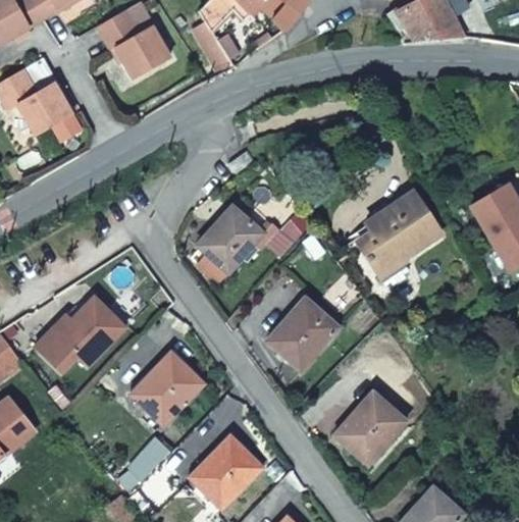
[(27,28),(45,17),(35,0),(17,0),(0,0),(0,42),(1,44),(15,35),(27,28)]
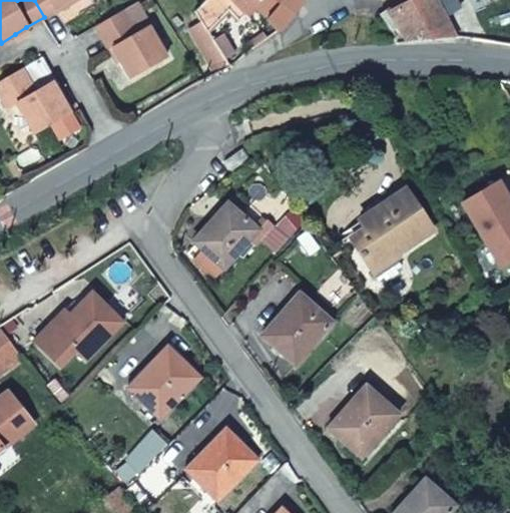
[(34,0),(44,17),(72,0),(34,0)]
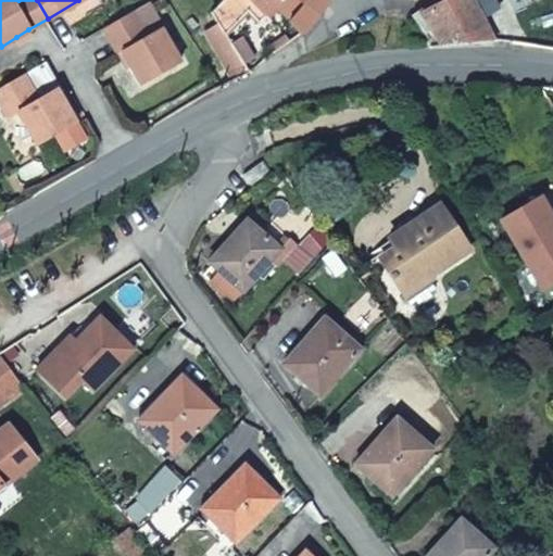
[(220,0),(211,10),(218,22),(224,30),(239,17),(253,3),(258,9),(261,4),(266,10),(275,1),(276,0),(220,0)]
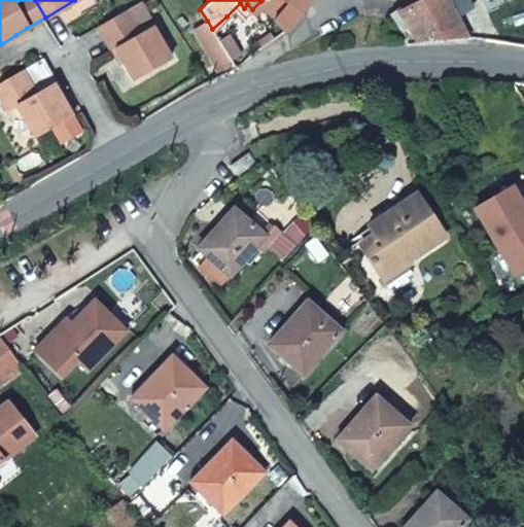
[(311,0),(262,0),(260,1),(277,15),(275,18),(286,32),(291,28),(311,0)]
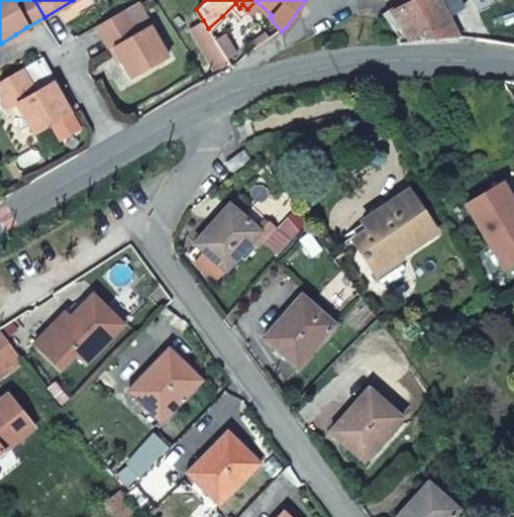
[(412,38),(463,35),(440,0),(413,0),(396,9),(393,7),(385,12),(397,28),(404,25),(408,31),(412,38)]
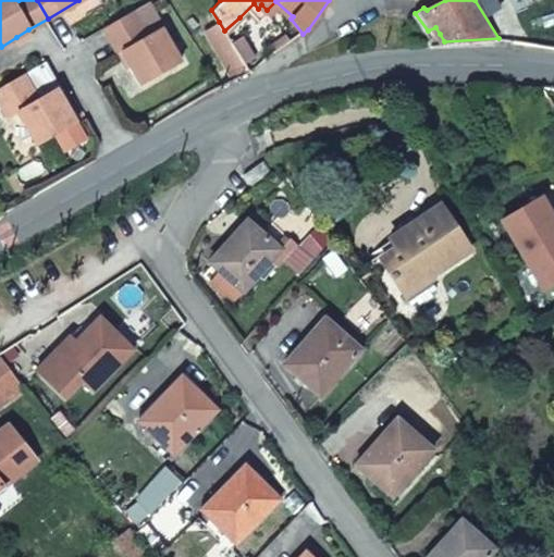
[(475,0),(499,38),(546,45),(545,21),(509,19),(500,0),(475,0)]
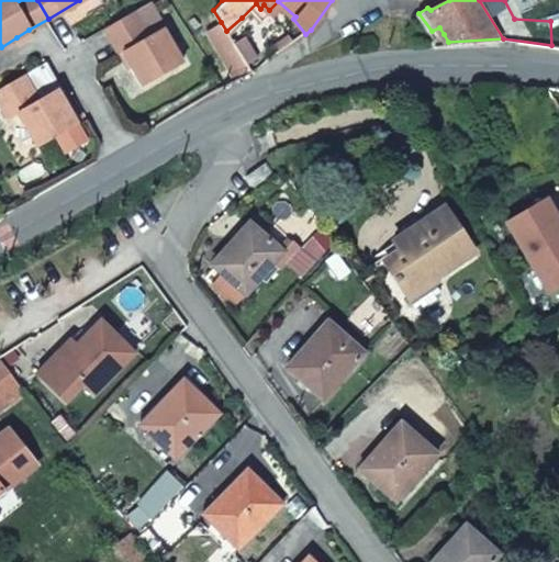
[(107,25),(116,42),(122,53),(129,49),(137,66),(146,83),(186,62),(165,23),(152,31),(138,8),(107,25)]
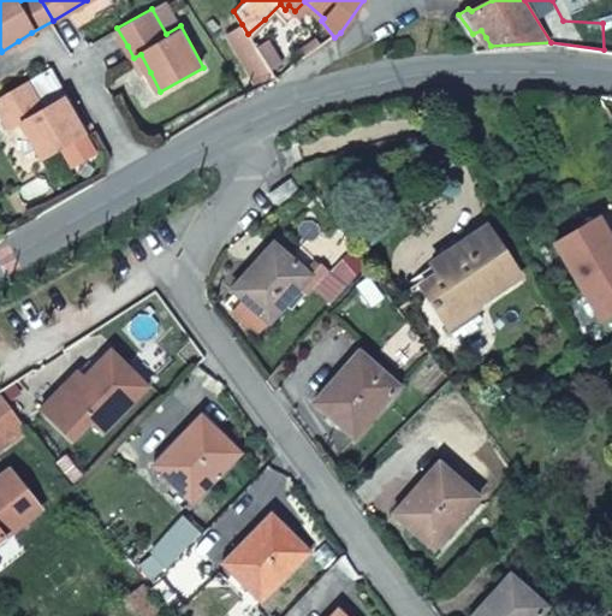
[(227,34),(261,86),(275,76),(248,34),(242,24),(227,34)]
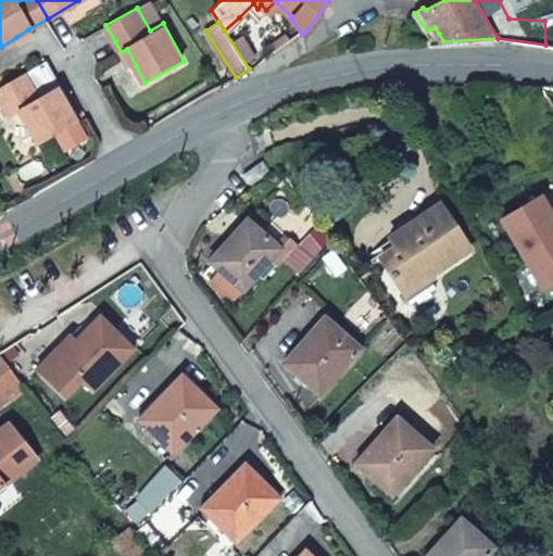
[(20,41),(32,35),(28,29),(16,37),(20,41)]
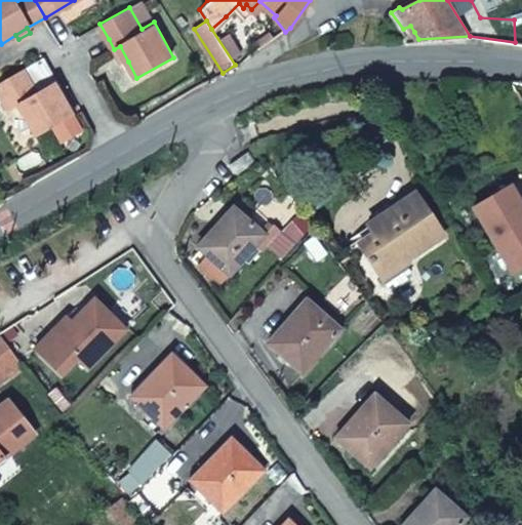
[(21,104),(39,134),(57,123),(76,113),(56,80),(39,89),(34,81),(27,67),(0,82),(0,90),(11,110),(21,104)]
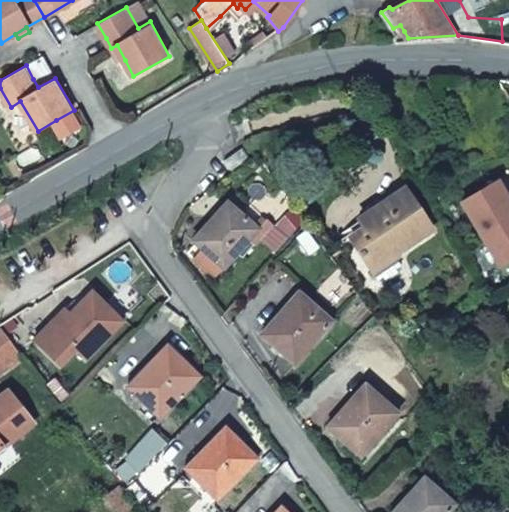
[(233,172),(243,165),(252,159),(245,149),(245,148),(226,162),(233,172)]
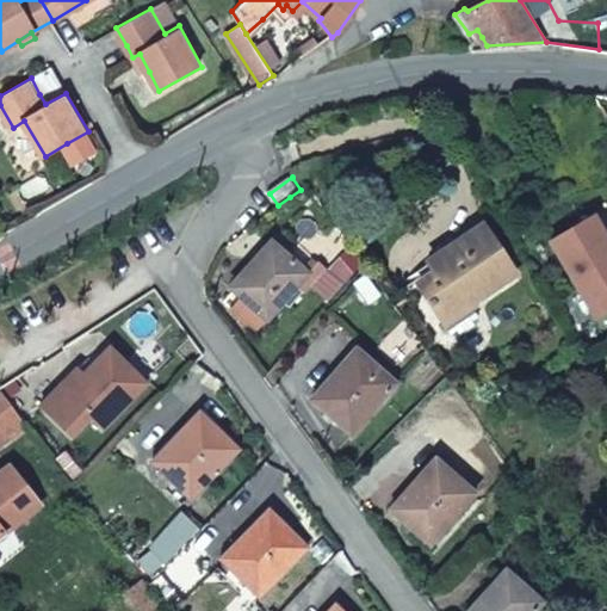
[(606,228),(598,213),(553,239),(599,315),(606,310),(606,228)]
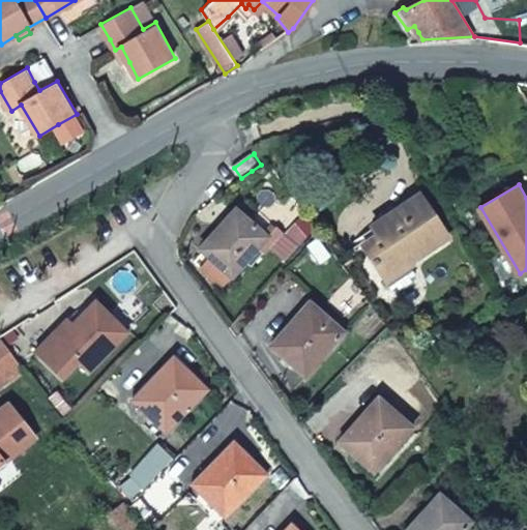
[(398,209),(377,223),(386,235),(366,251),(387,280),(446,236),(417,195),(398,209)]
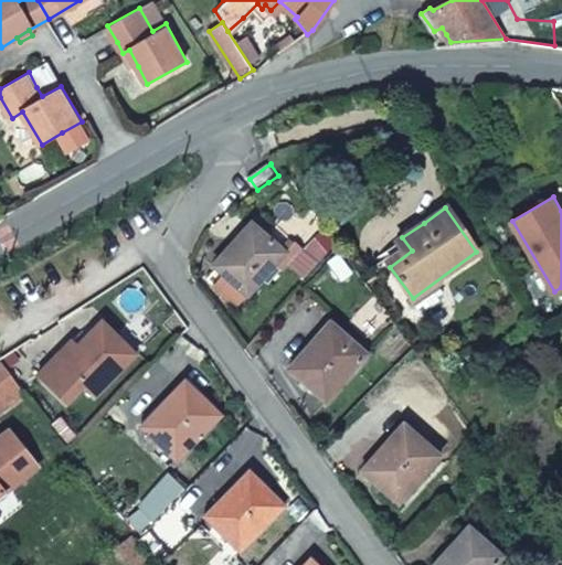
[(241,236),(216,265),(229,275),(219,286),(240,304),(250,294),(250,295),(265,278),(271,283),(283,268),(277,264),(288,252),(252,220),(239,235),(241,236)]
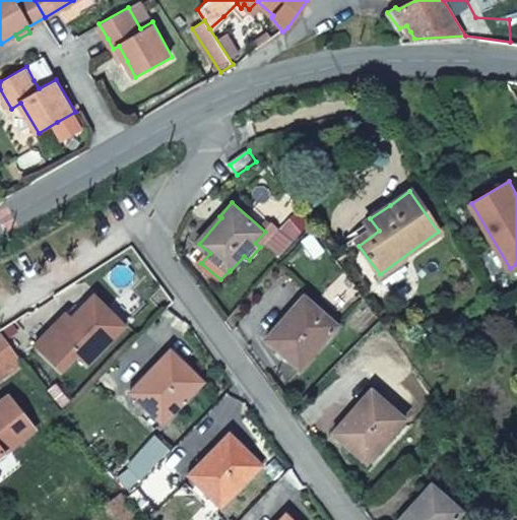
[(312,224),(300,212),(295,218),(300,223),(289,233),(297,240),(312,224)]
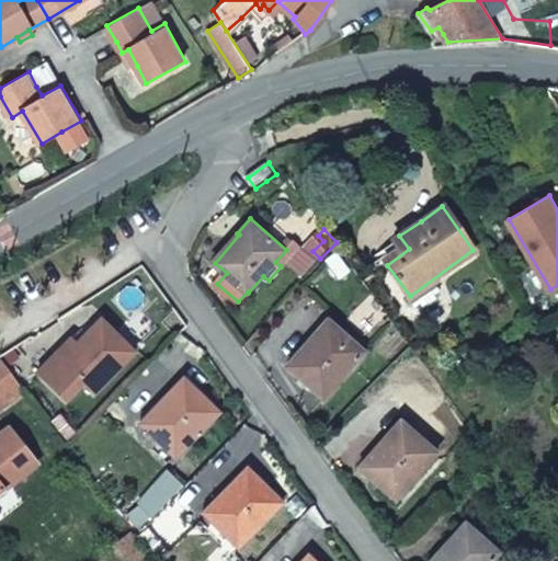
[(318,236),(308,245),(312,251),(323,241),(318,236)]
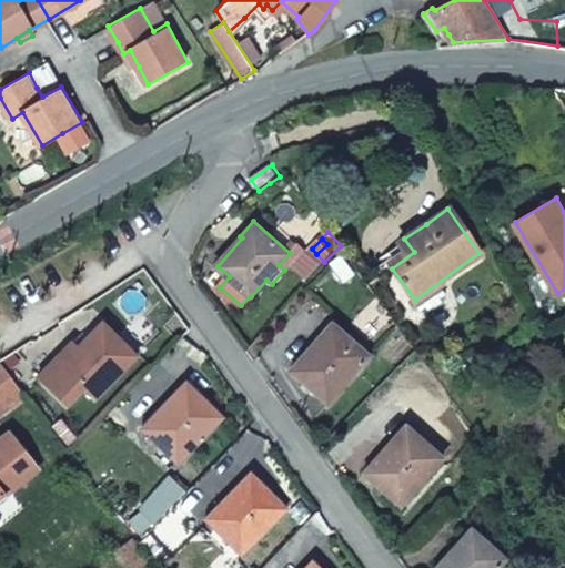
[(290,253),(279,265),(284,270),(303,247),(299,242),(290,253)]
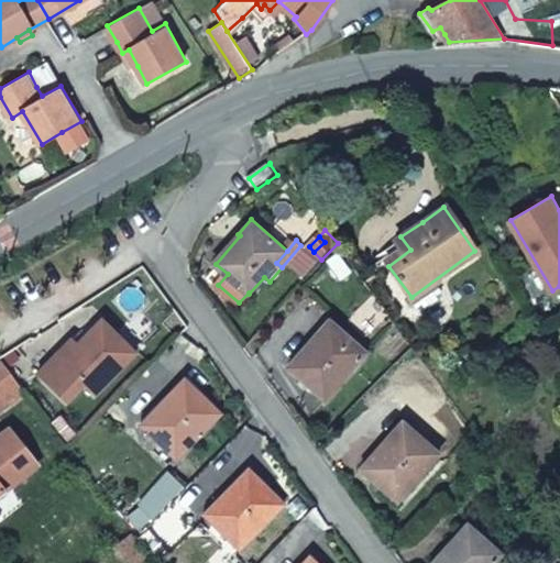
[(335,260),(346,274),(351,268),(340,255),(335,260)]
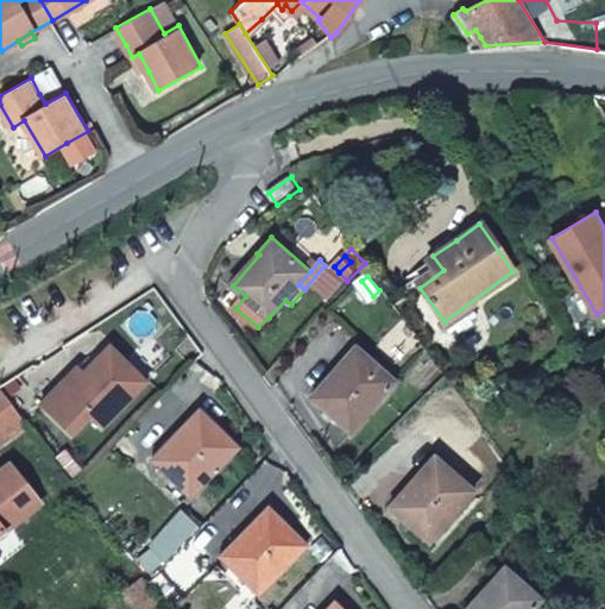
[(357,431),(399,381),(358,343),(344,360),(345,364),(316,397),(357,431)]
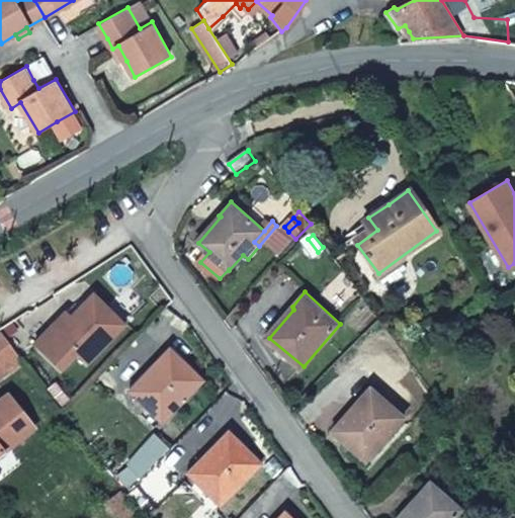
[(88,362),(125,324),(96,294),(71,320),(73,322),(62,333),(55,326),(37,343),(61,368),(77,353),(88,362)]
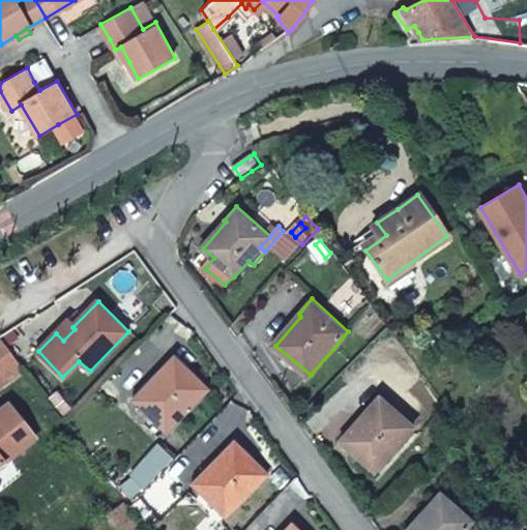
[(63,341),(75,329),(72,327),(67,322),(56,333),(63,341)]
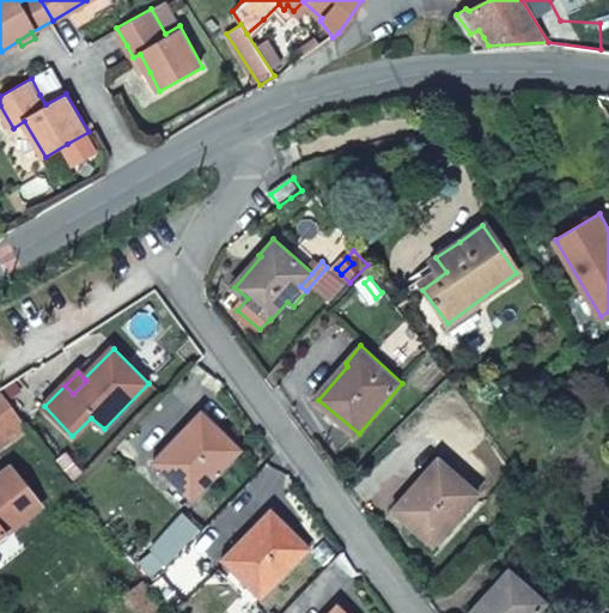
[(0,438),(25,419),(10,401),(4,390),(0,393),(0,438)]
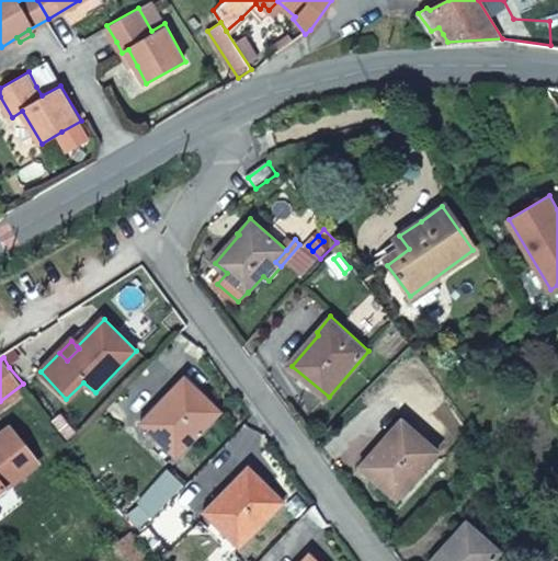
[(185,376),(156,405),(154,404),(140,420),(178,455),(220,411),(185,376)]
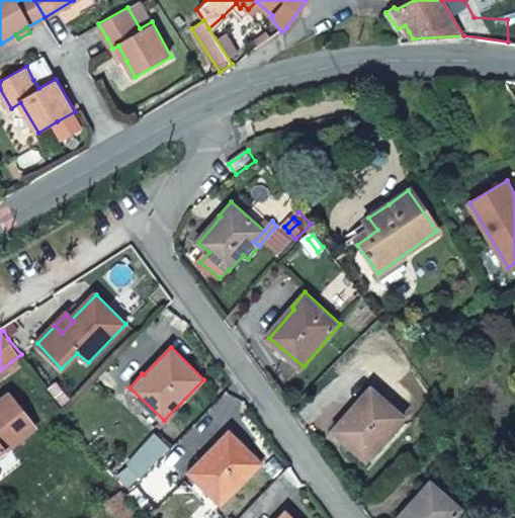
[(336,430),(367,460),(406,417),(371,385),(357,401),(359,404),(336,430)]
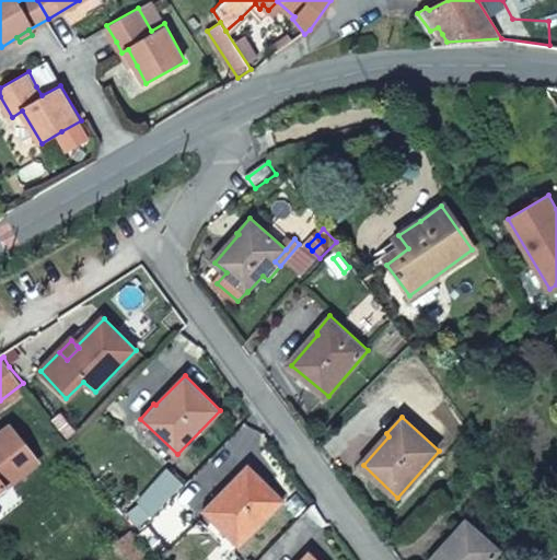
[(11,427),(0,434),(0,491),(38,462),(11,427)]
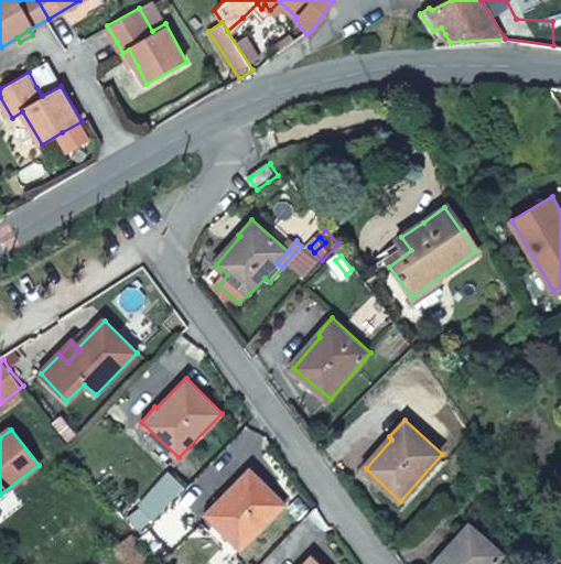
[(241,550),(284,506),(250,470),(223,497),(222,496),(205,512),(241,550)]
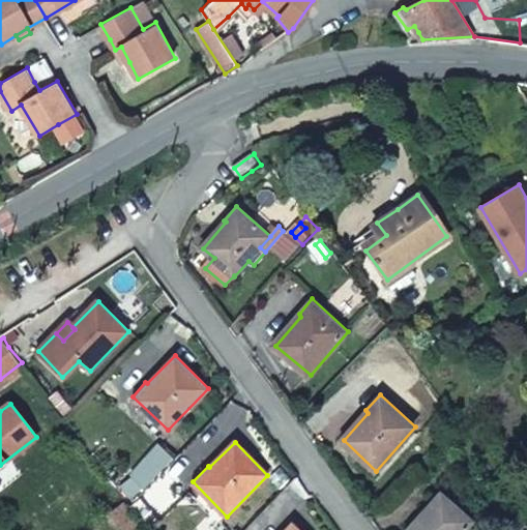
[(143,487),(130,474),(124,481),(136,494),(143,487)]
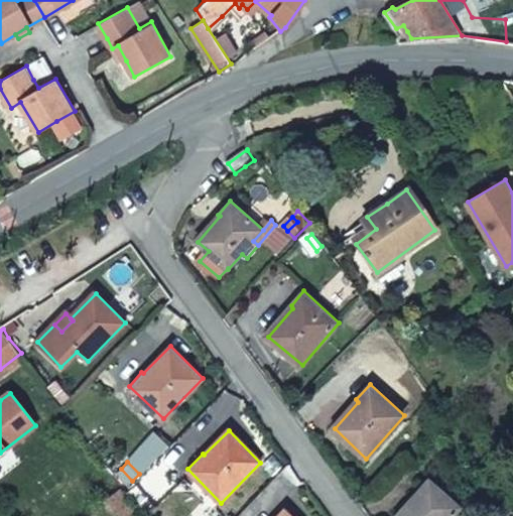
[(453,515),(461,508),(428,479),(411,498),(413,500),(398,515),(453,515)]
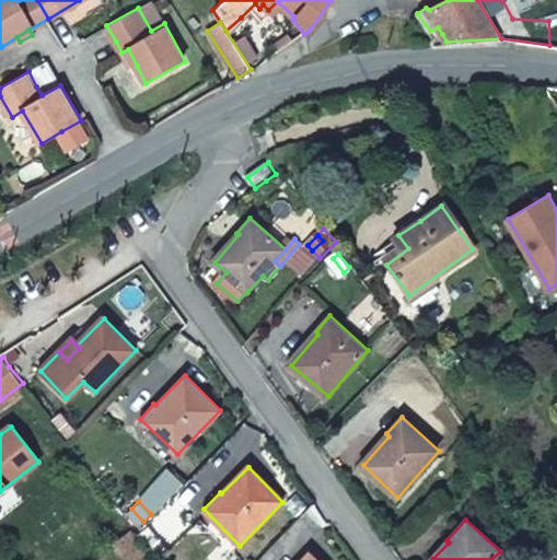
[(143,532),(154,544),(162,538),(152,524),(143,532)]
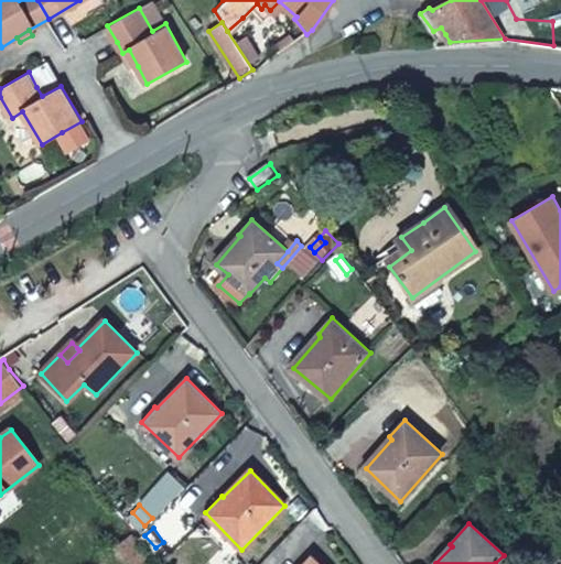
[(135,563),(139,563),(151,555),(136,534),(121,546),(135,563)]
